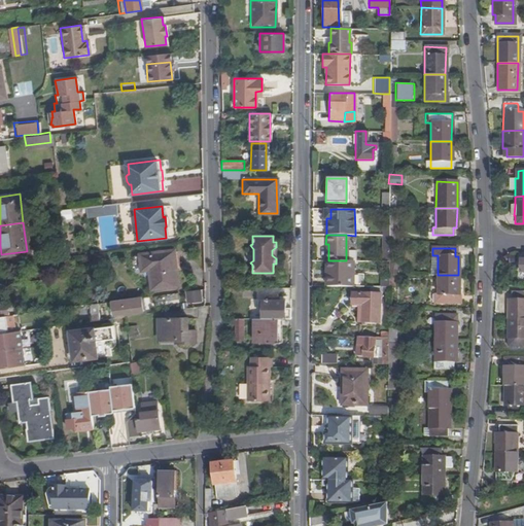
[(137,254),(139,268),(174,264),(173,250),(137,254)]
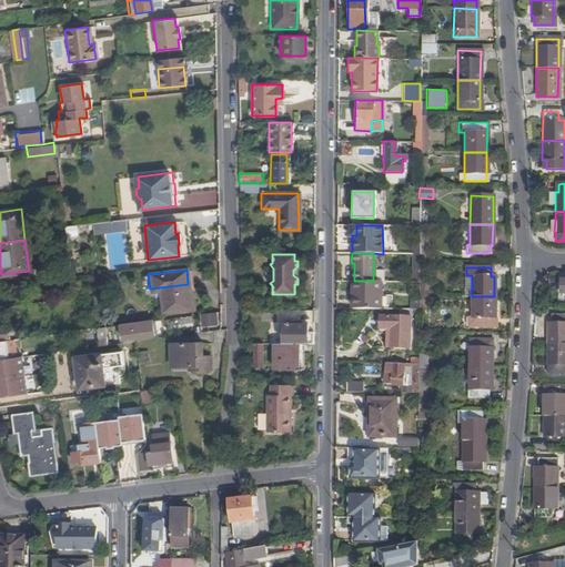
[(351,281),(351,291),(354,291),(354,309),(379,309),(379,281),(373,281),(354,281),(351,281)]
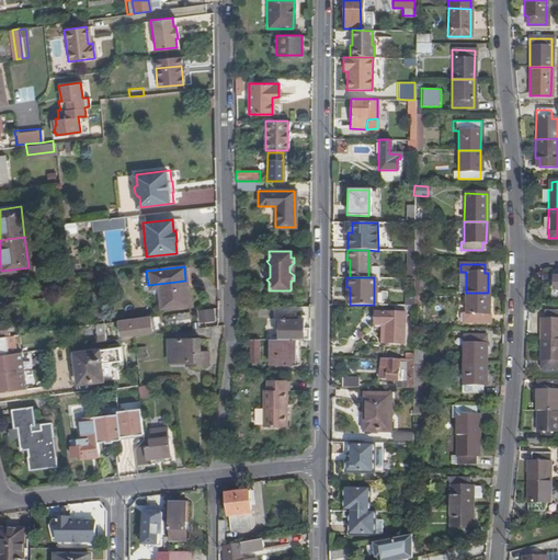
[(185,281),(148,285),(148,288),(157,288),(159,308),(189,305),(185,281)]
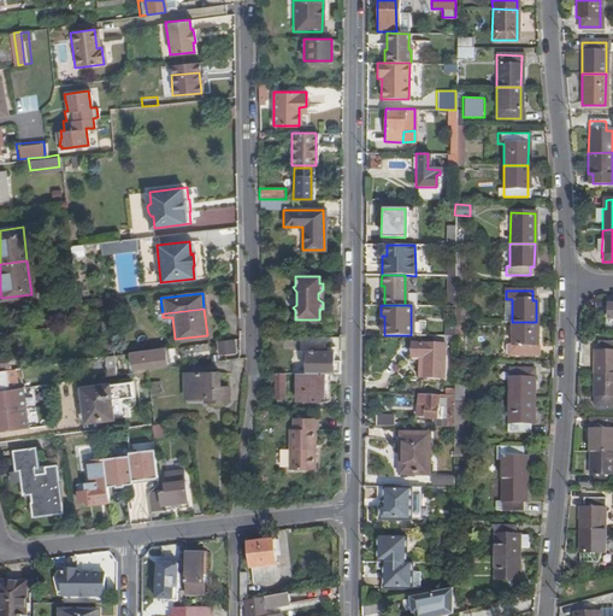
[(536,322),(512,322),(512,346),(508,346),(508,353),(536,353),(536,322)]
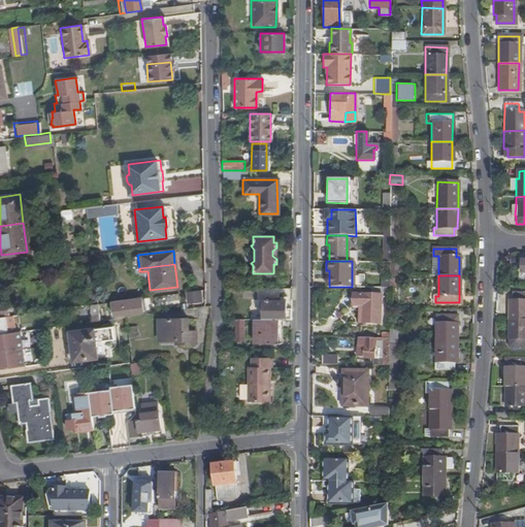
[(197,291),(183,292),(185,302),(198,301),(197,291)]
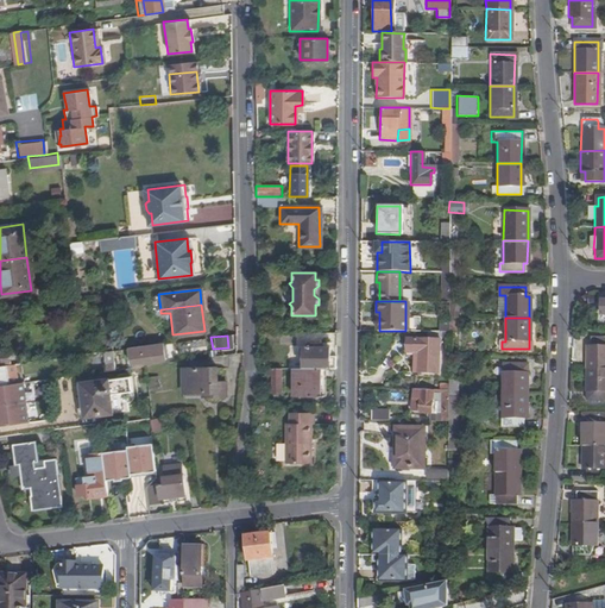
[(585,348),(584,368),(604,368),(604,346),(603,348),(604,339),(588,338),(588,348),(585,348)]
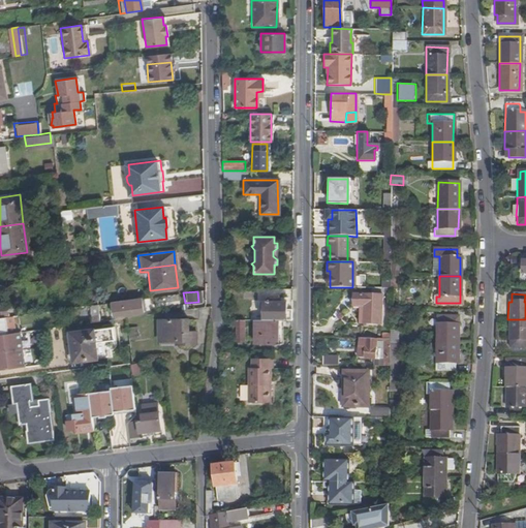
[(380,296),(352,294),(352,306),(359,306),(359,322),(379,323),(380,296)]
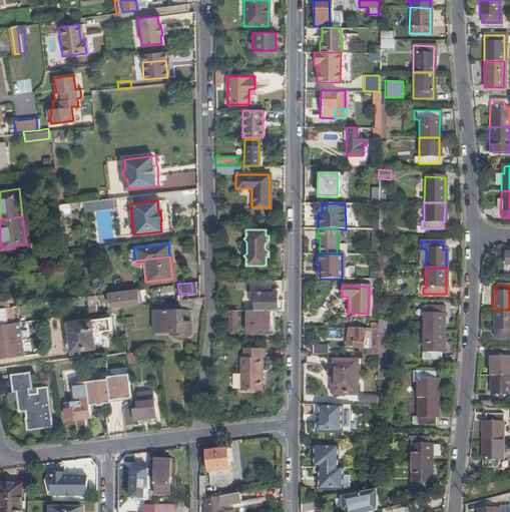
[(253,292),(253,311),(269,311),(282,311),(282,293),(269,293),(269,288),(260,288),(260,292),(253,292)]
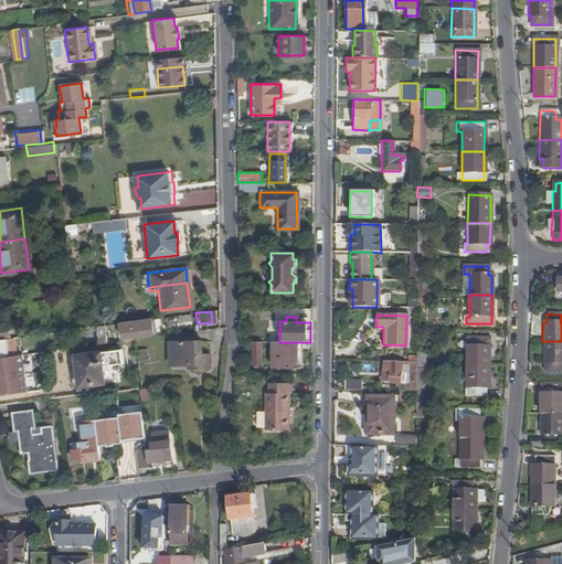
[(149,320),(118,323),(120,338),(151,333),(149,320)]
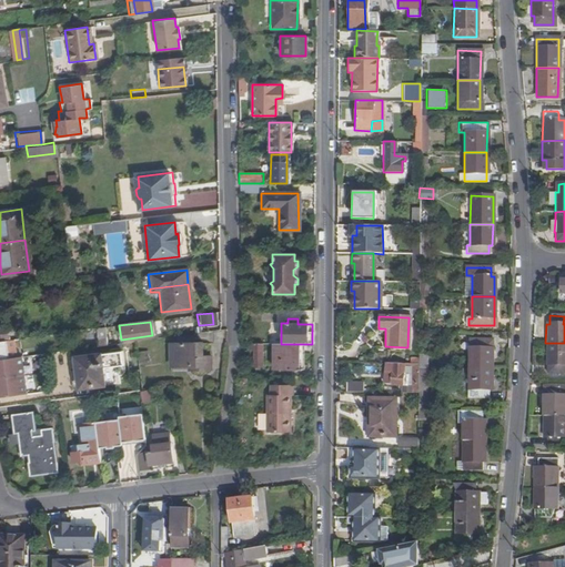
[(96,327),(98,346),(106,345),(104,336),(102,326),(96,327)]
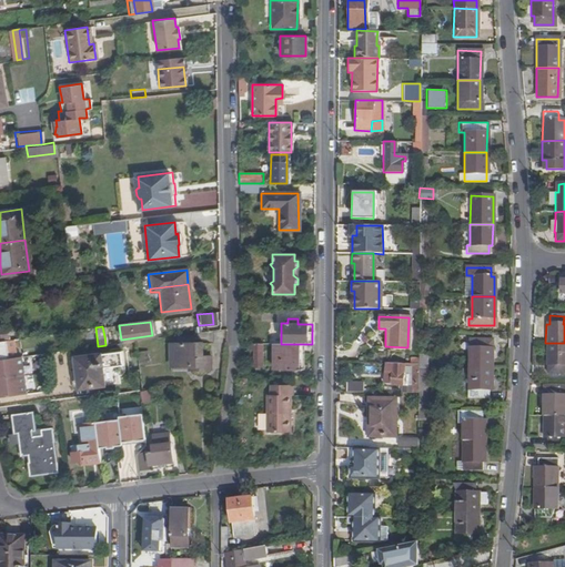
[(0,361),(16,358),(13,340),(7,341),(0,341),(0,361)]
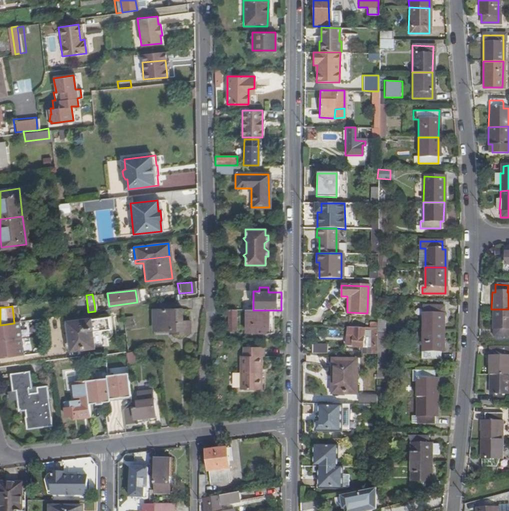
[(422,332),(442,332),(442,306),(422,306),(422,332)]
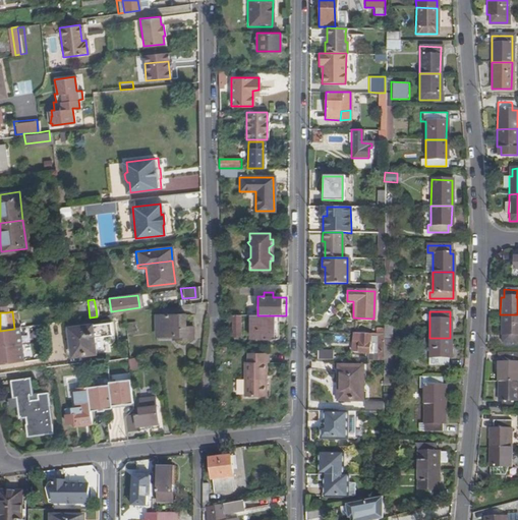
[(184,314),(154,315),(155,336),(172,336),(172,339),(191,338),(191,326),(185,326),(184,314)]
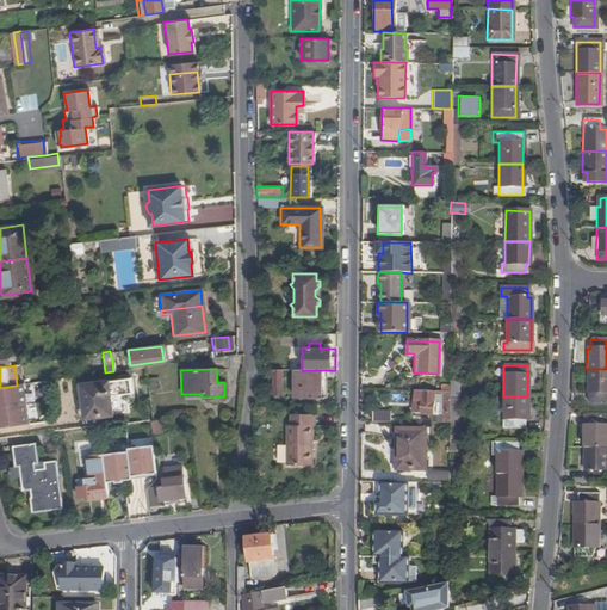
[(606,369),(586,369),(586,390),(586,401),(590,401),(605,401),(605,390),(606,390),(606,369)]
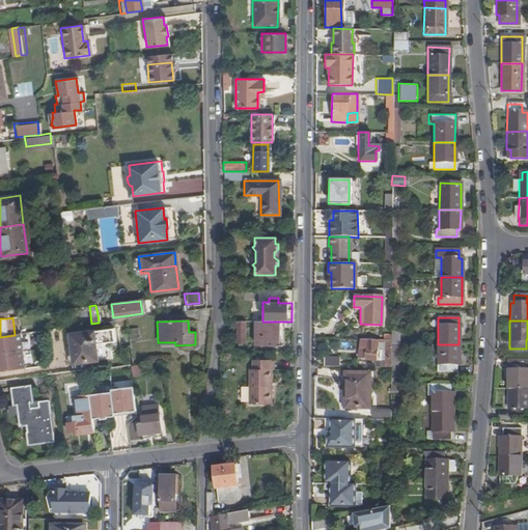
[(244,322),(229,322),(229,328),(235,328),(235,341),(244,341),(244,322)]
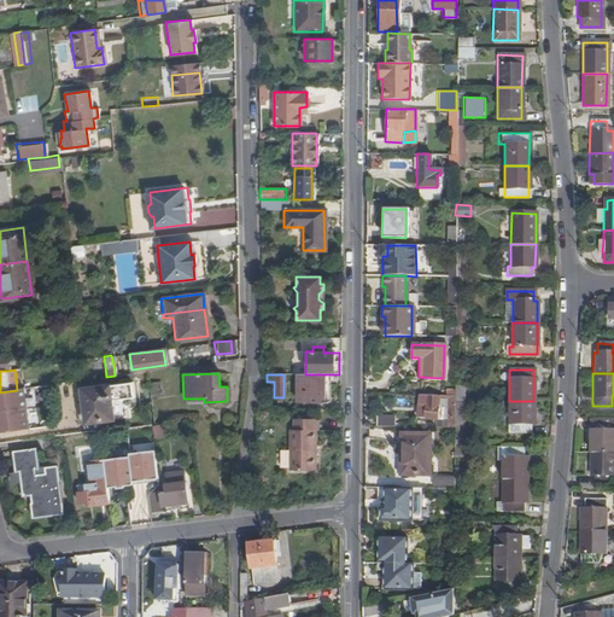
[(305,374),(296,374),(296,401),(323,402),(323,374),(305,374)]
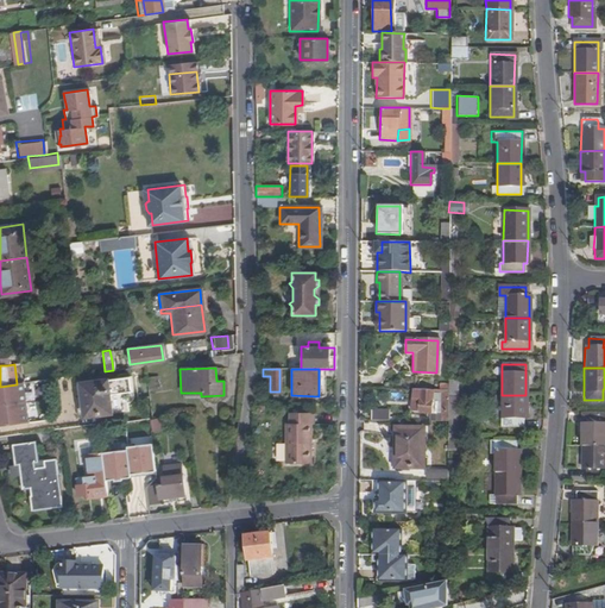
[(156,375),(143,377),(145,387),(157,384),(156,375)]
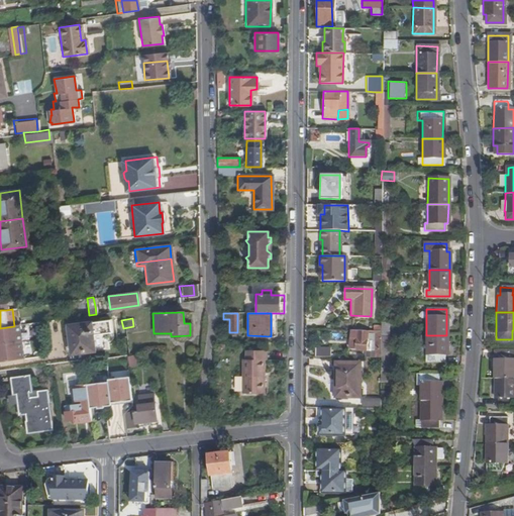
[(109,320),(62,325),(65,353),(102,349),(101,341),(108,340),(110,336),(109,320)]
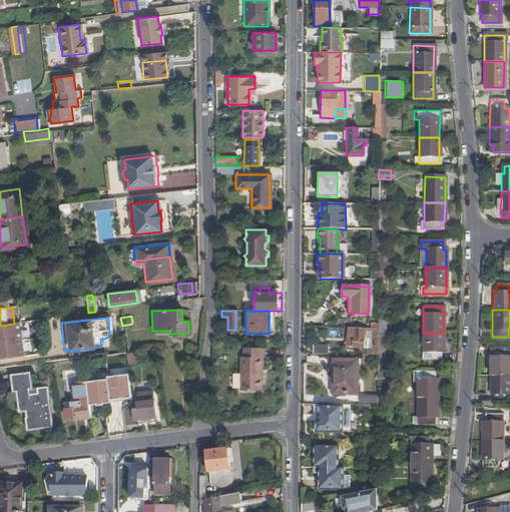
[(364,320),(364,329),(376,329),(376,321),(376,320),(364,320)]
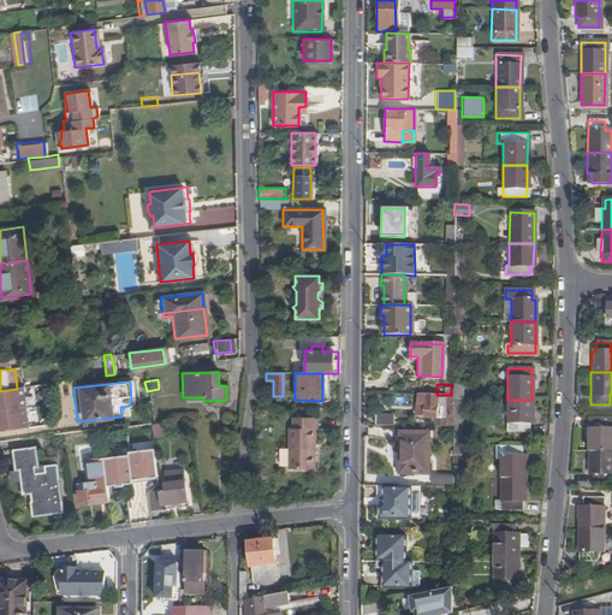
[(451,385),(451,395),(451,400),(461,400),(462,385),(451,385)]
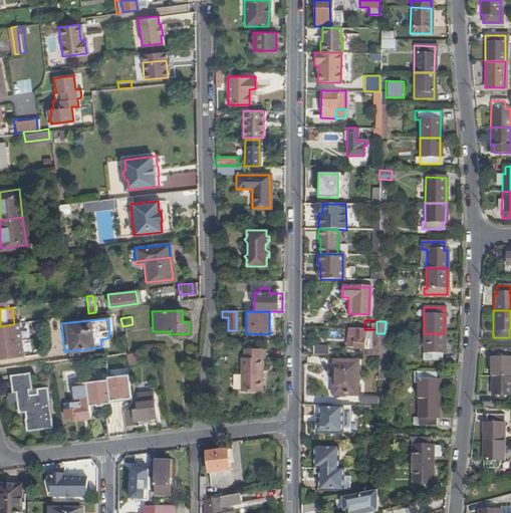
[(0,343),(22,340),(19,323),(14,324),(0,326),(0,343)]
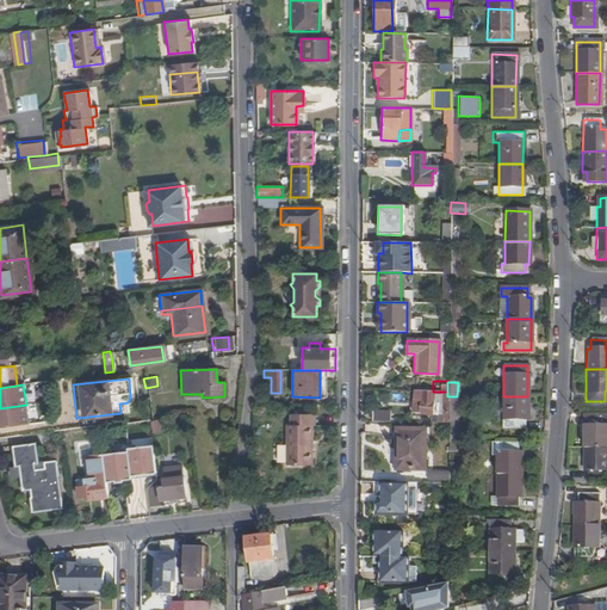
[(433,392),(412,390),(412,413),(435,414),(435,402),(432,402),(432,395),(441,395),(440,414),(440,420),(447,420),(447,396),(447,392),(433,392)]
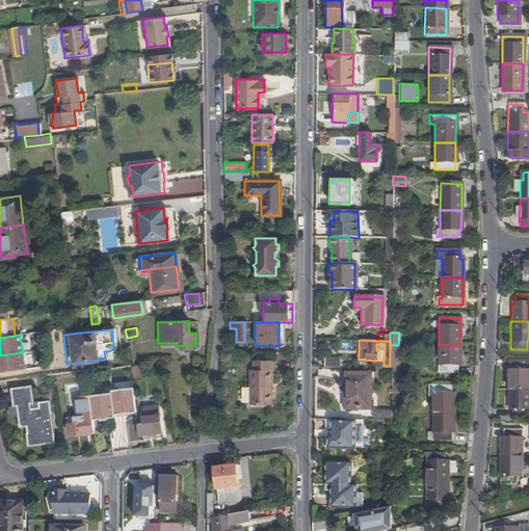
[(390,345),(390,366),(390,368),(390,378),(398,378),(398,345),(390,345)]
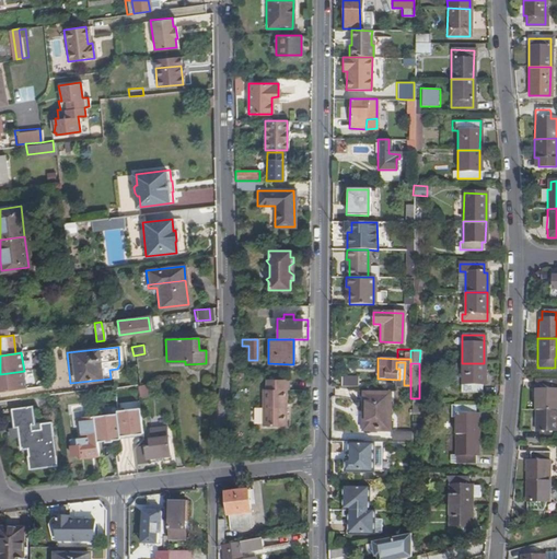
[(484,363),(462,363),(462,392),(480,392),(480,383),(484,383),(484,363)]
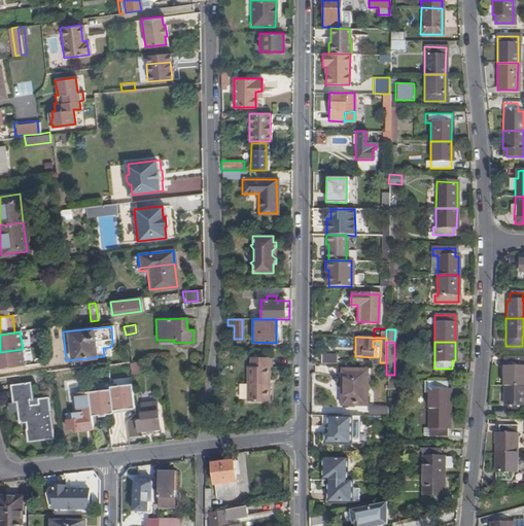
[(0,370),(25,365),(23,349),(0,352),(0,370)]
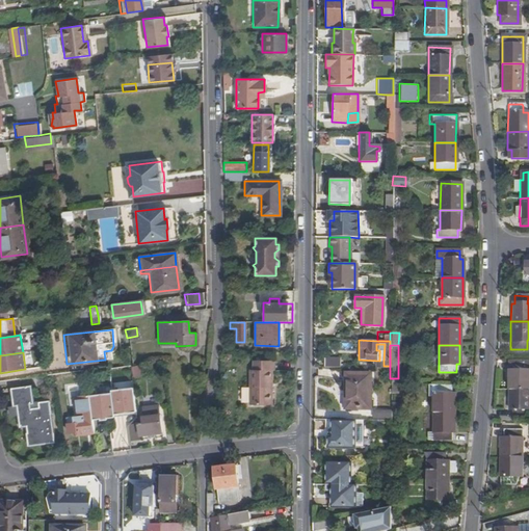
[(252,368),(248,368),(248,403),(270,403),(270,369),(272,369),(272,360),(252,359),(252,368)]
